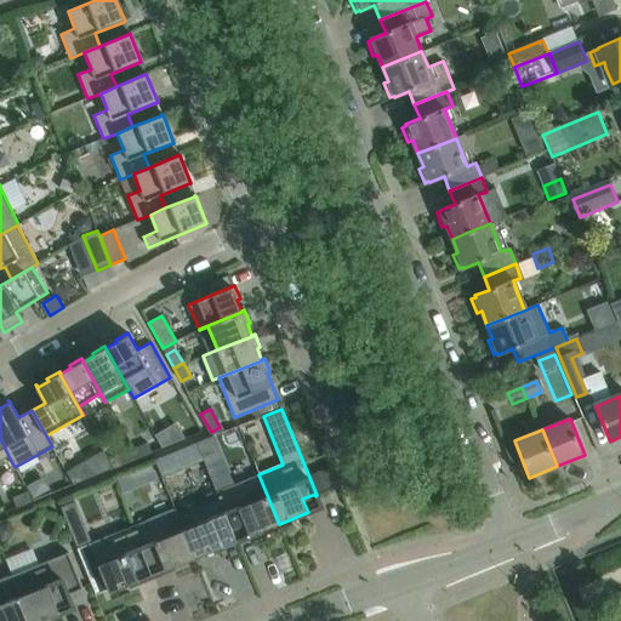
[(112,432),(95,440),(104,460),(121,451),(112,432)]
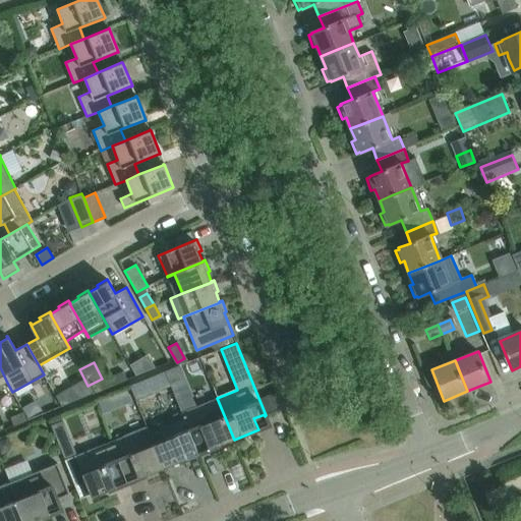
[(165,370),(138,381),(145,396),(171,386),(165,370)]
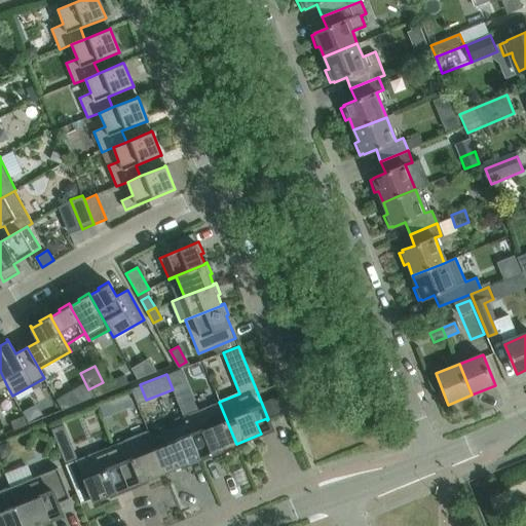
[(112,380),(115,387),(116,388),(128,383),(124,375),(112,380)]
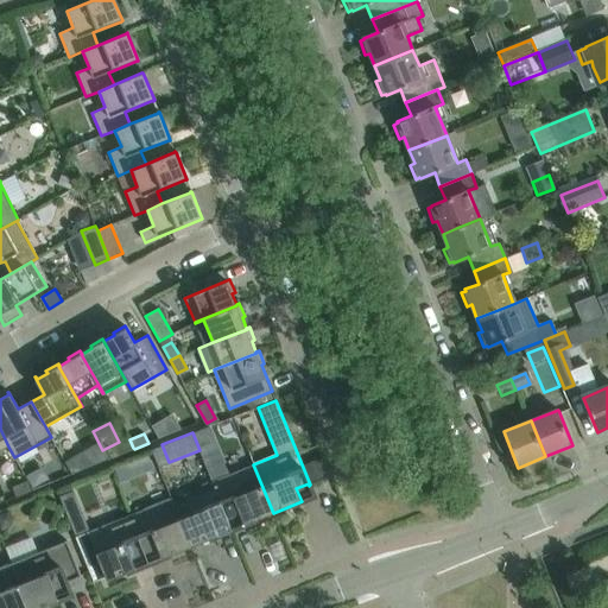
[(215,445),(210,434),(197,439),(202,451),(215,445)]
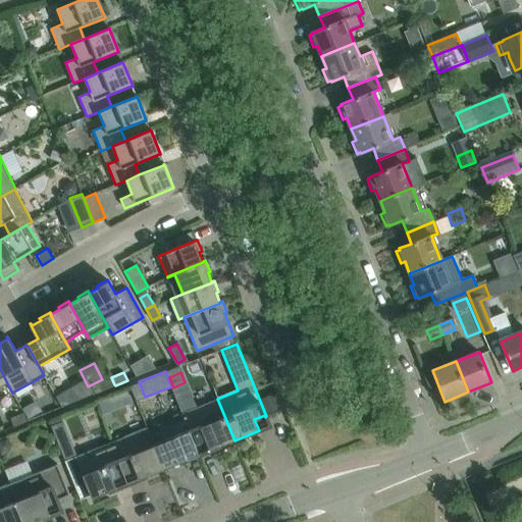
[(100,381),(103,390),(115,385),(114,384),(111,377),(100,381)]
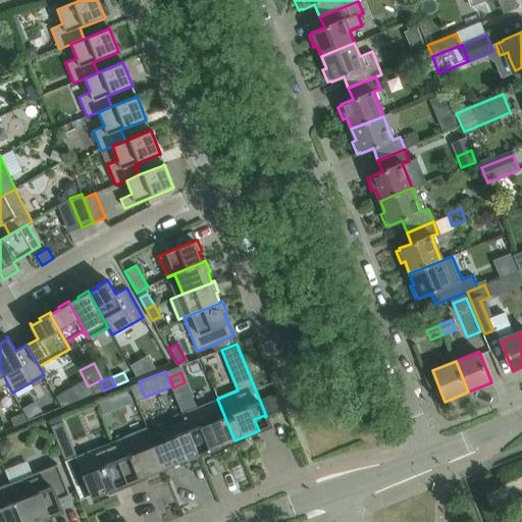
[(107,399),(99,402),(104,415),(112,411),(107,399)]
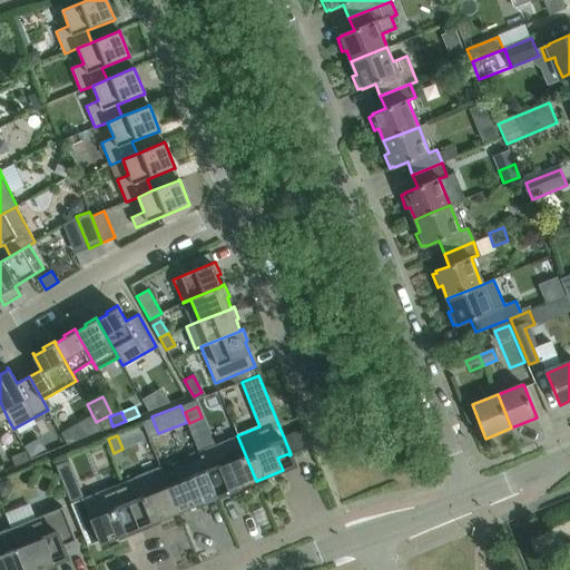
[(256,481),(237,435),(199,451),(213,484),(225,480),(229,491),(256,481)]
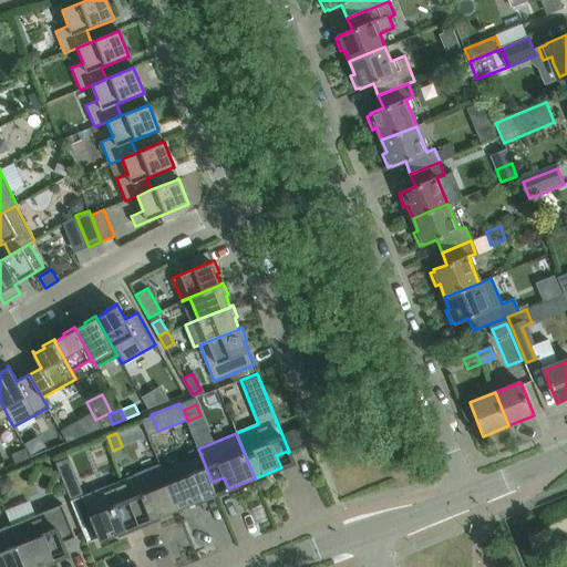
[(14,463),(29,457),(24,449),(11,454),(14,463)]
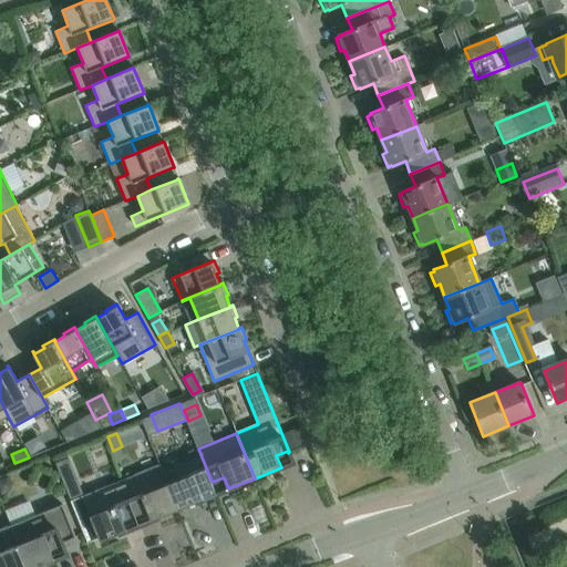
[(199,487),(212,482),(198,449),(160,464),(178,509),(204,498),(199,487)]
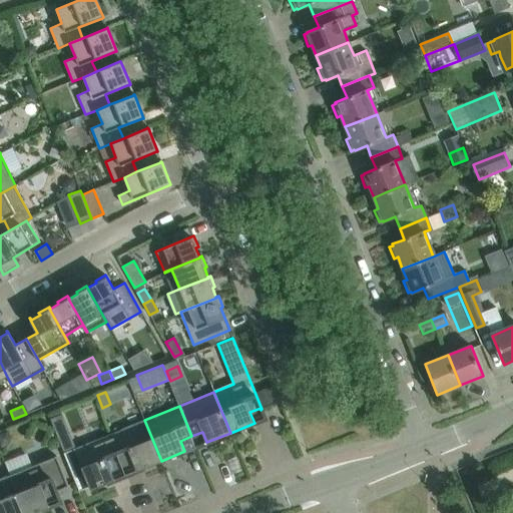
[(161,461),(144,420),(109,434),(121,464),(132,460),(137,471),(161,461)]
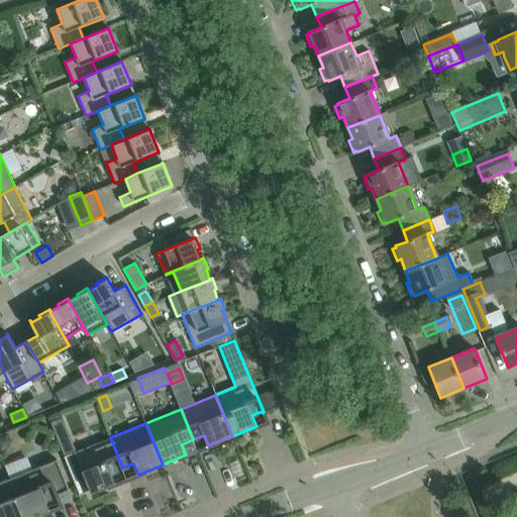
[(111,473),(122,468),(110,437),(75,452),(91,494),(116,484),(111,473)]
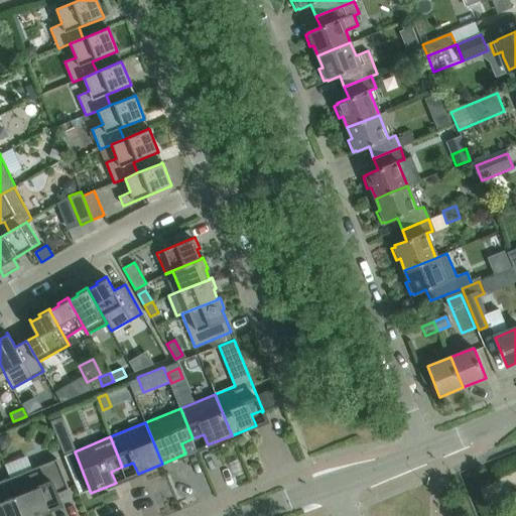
[(56,459),(9,478),(24,515),(33,515),(50,509),(45,499),(69,489),(56,459)]
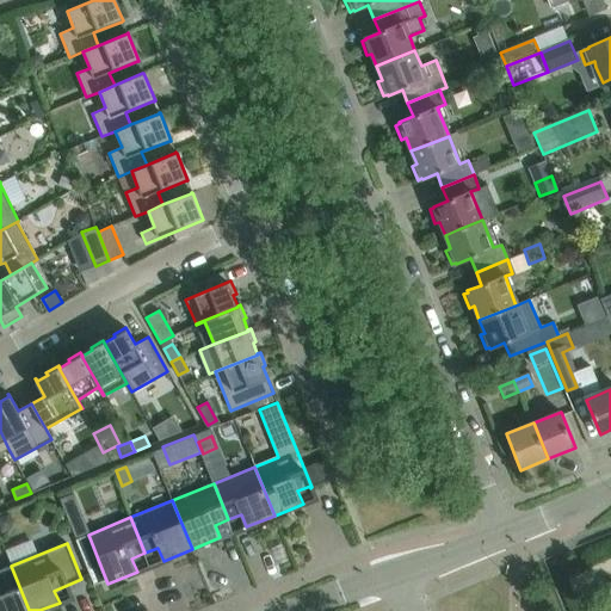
[(29,610),(11,566),(0,569),(0,610),(29,610)]
